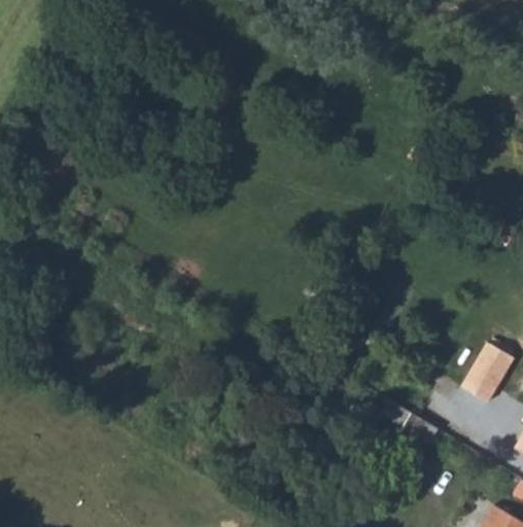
[(496,335),(490,344),(511,356),(516,347),(496,335)]
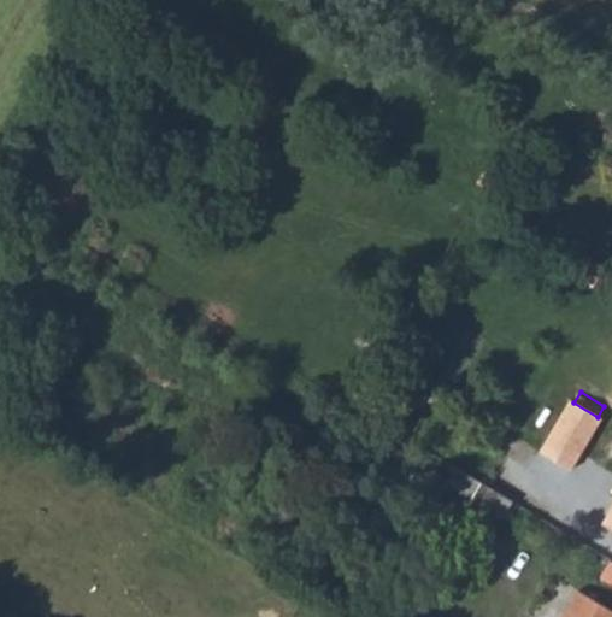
[(569,400),(542,445),(574,463),(600,418),(598,417),(574,403),(569,400)]
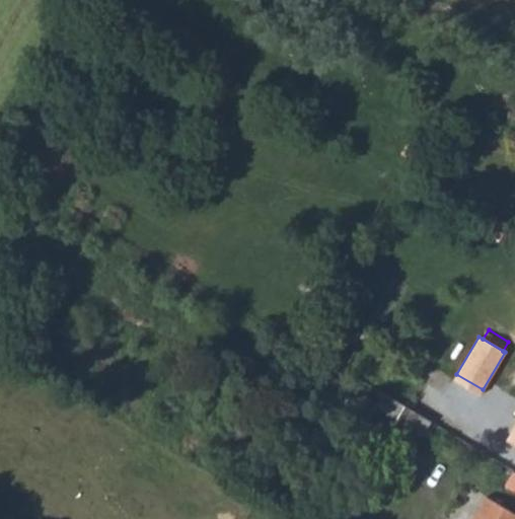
[(480,396),(483,389),(456,374),(452,381),(480,396)]
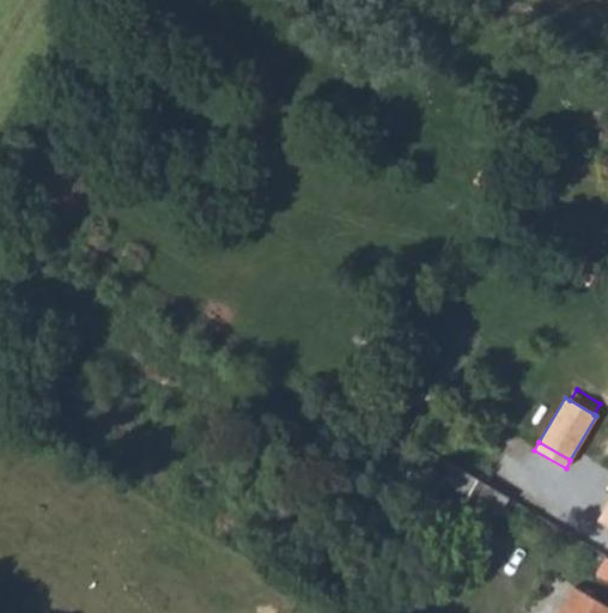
[(474,493),(504,510),(511,498),(481,480),(474,493)]
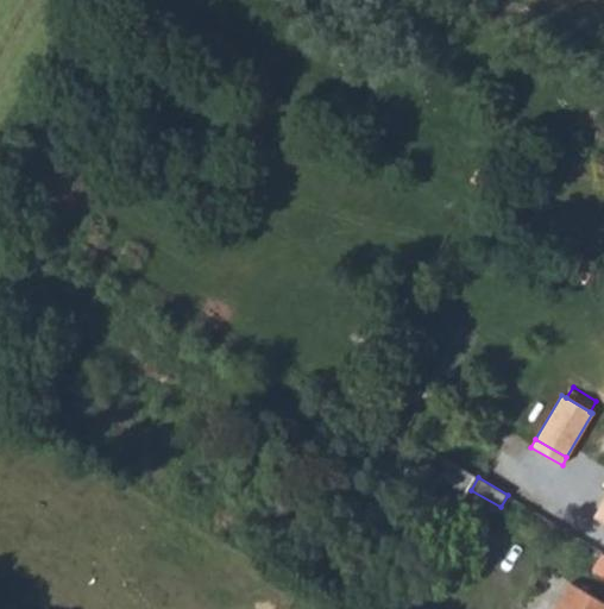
[(497,512),(501,507),(471,490),(467,495),(497,512)]
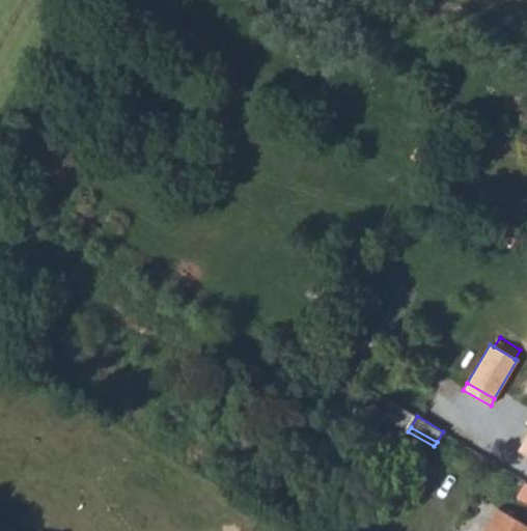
[(516,453),(526,459),(526,447),(522,444),(516,453)]
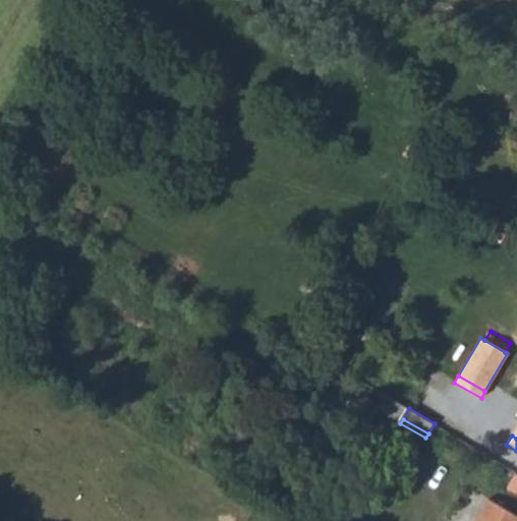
[(516,513),(486,496),(471,520),(516,520),(516,513)]
